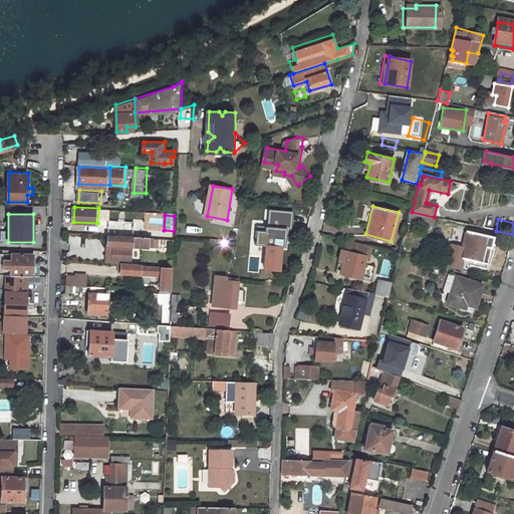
[(107,220),(106,234),(107,234),(143,236),(143,232),(132,232),(132,221),(107,220)]
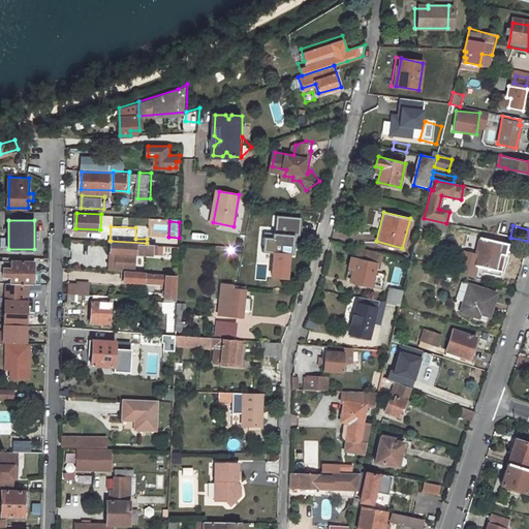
[(479,238),(472,271),(500,277),(507,244),(479,238)]
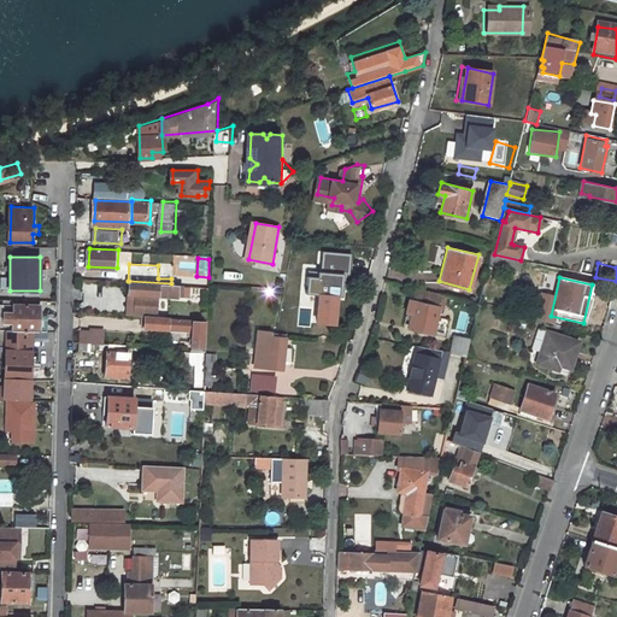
[(147,316),(157,316),(159,294),(181,297),(181,285),(171,283),(129,281),(128,293),(136,293),(135,304),(128,303),(128,315),(147,316)]
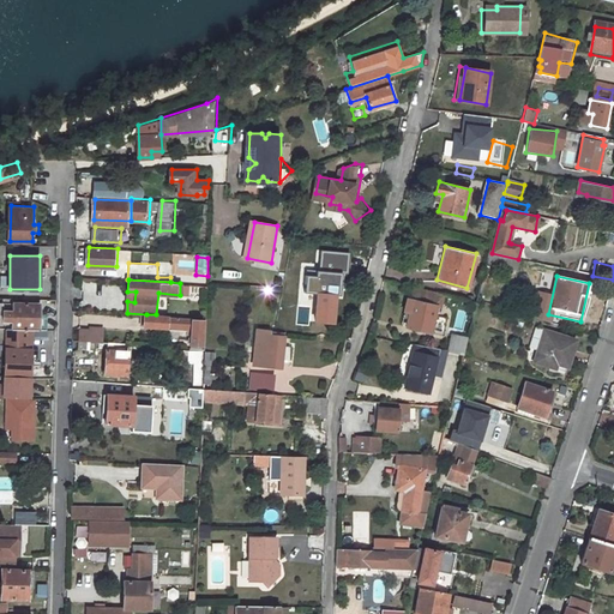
[(120,286),(100,284),(100,283),(84,283),(83,308),(119,309),(120,286)]
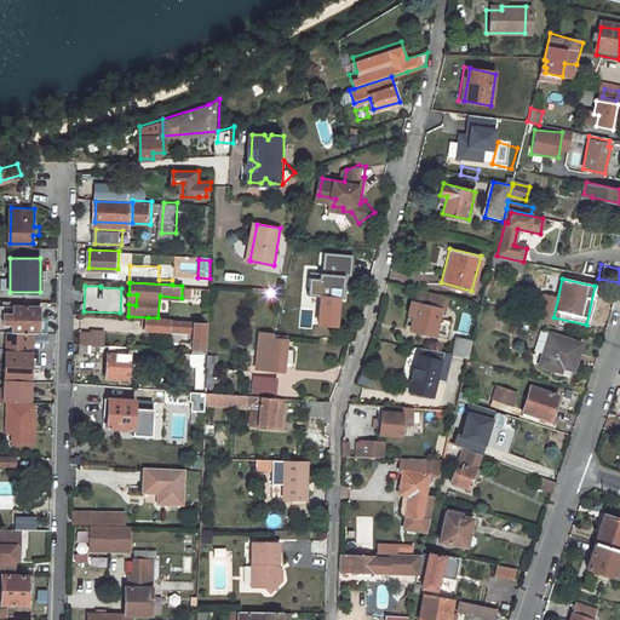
[(313,298),(310,320),(320,320),(320,326),(327,327),(327,321),(337,321),(337,320),(342,320),(344,298),(339,297),(340,288),(311,286),(310,297),(313,298)]
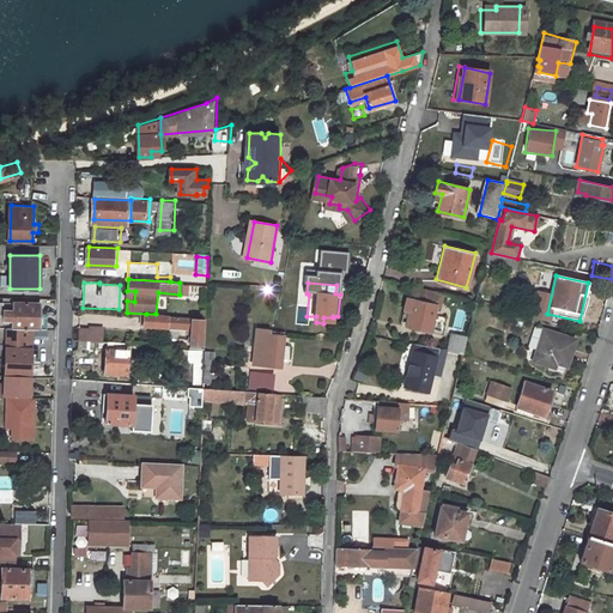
[(437,305),(428,303),(431,291),(413,286),(410,298),(408,297),(406,309),(411,311),(407,326),(431,332),(437,305)]
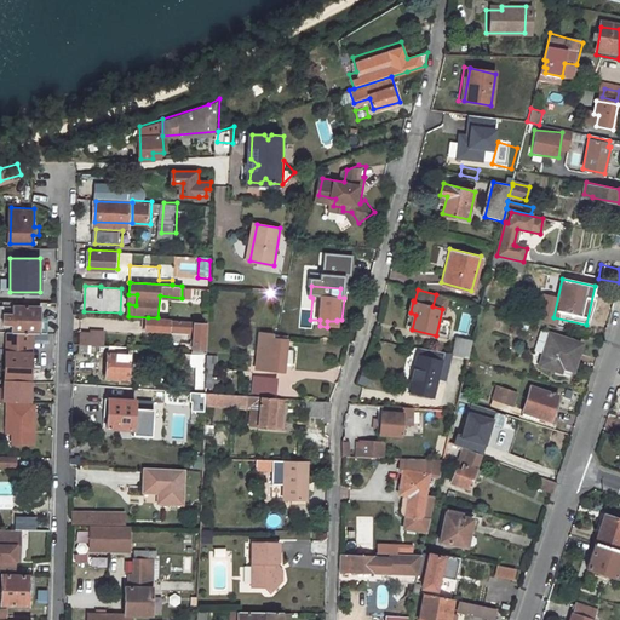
[(464,300),(461,310),(480,315),(482,305),(464,300)]
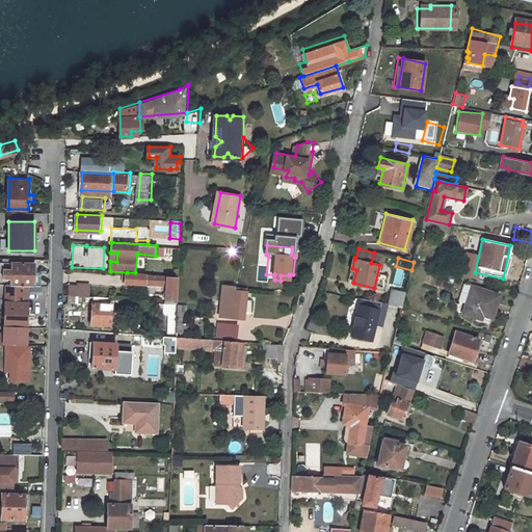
[(27,285),(35,286),(36,274),(35,272),(30,272),(30,263),(7,263),(7,269),(0,269),(0,277),(7,278),(7,285),(27,285)]
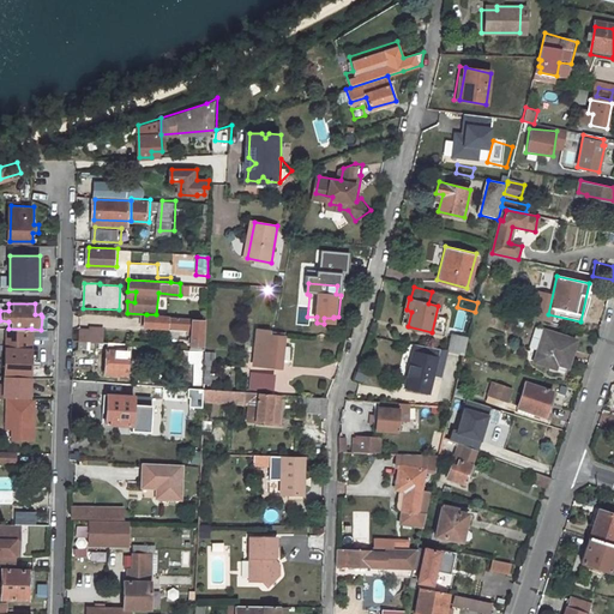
[(192,330),(192,344),(204,344),(205,317),(156,314),(146,314),(145,326),(192,330)]
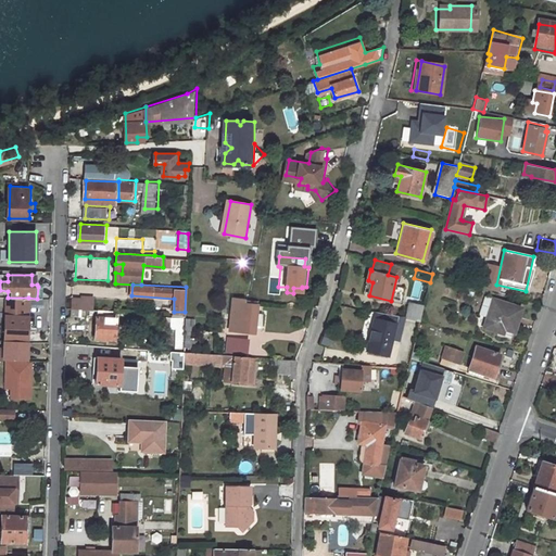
[(87,308),(93,308),(95,295),(83,295),(83,298),(74,297),(74,307),(87,308)]
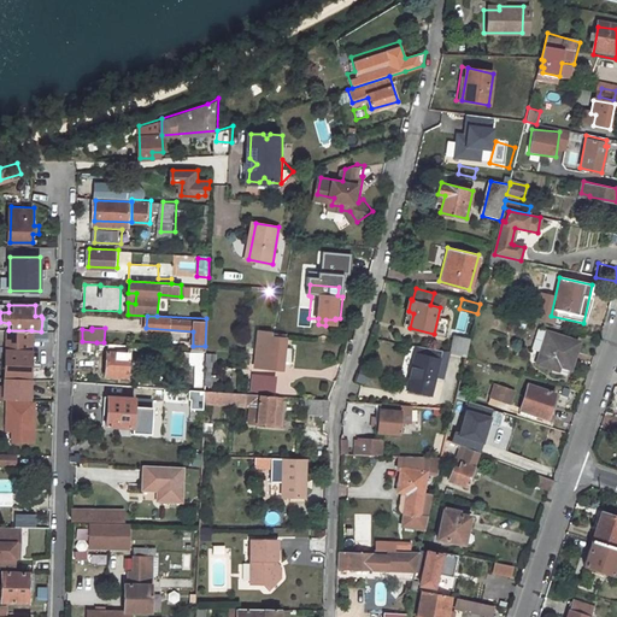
[(263,329),(258,366),(283,370),(285,359),(294,360),(295,346),(286,345),(288,331),(263,329)]
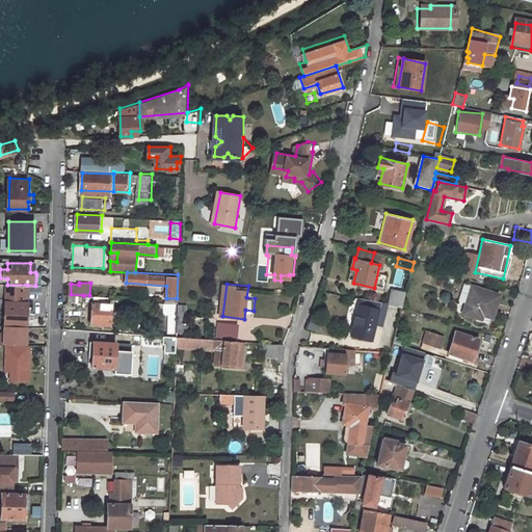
[(467,304),(463,314),(490,323),(499,294),(463,284),(458,301),(467,304)]
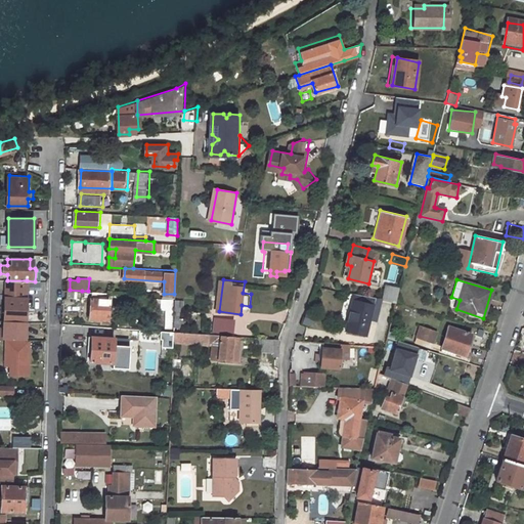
[(0,332),(0,339),(6,340),(26,340),(27,280),(7,280),(3,280),(1,333),(0,332)]
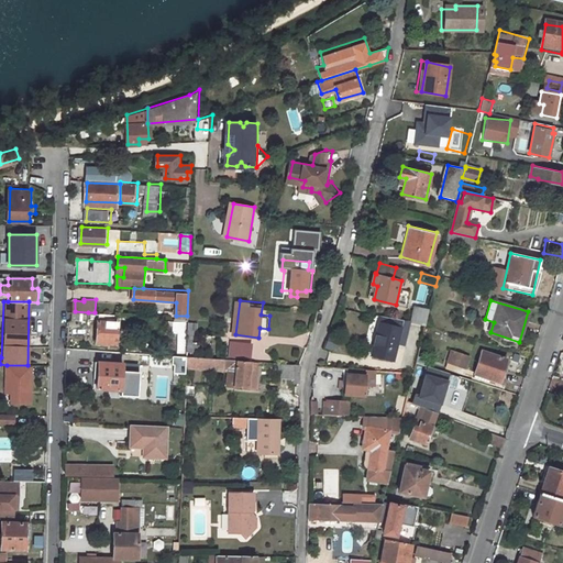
[(415,306),(411,321),(426,323),(429,308),(415,306)]
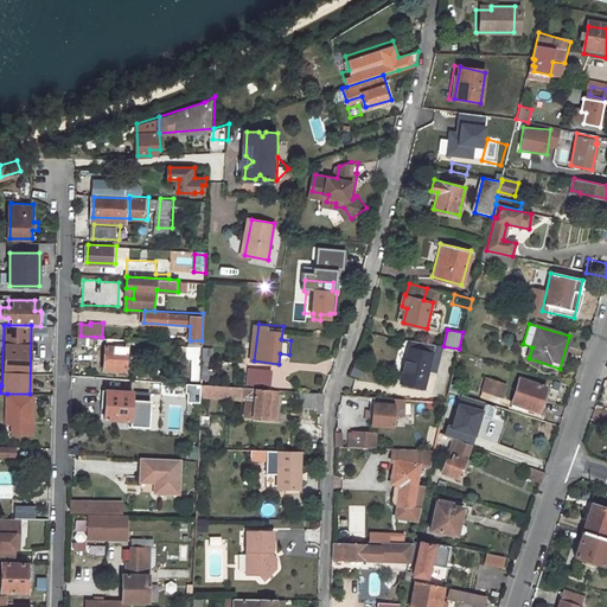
[(108,338),(106,371),(128,371),(129,339),(108,338)]
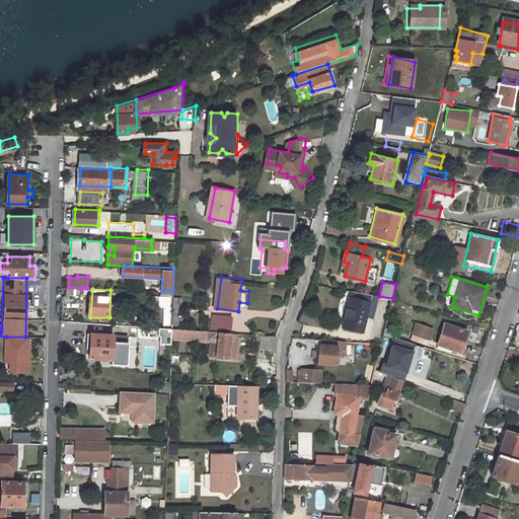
[(351,293),(350,297),(369,302),(371,298),(351,293)]
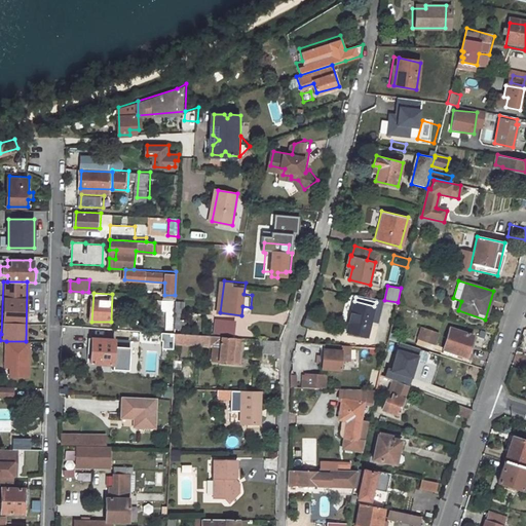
[(177,299),(176,312),(186,312),(186,300),(177,299)]
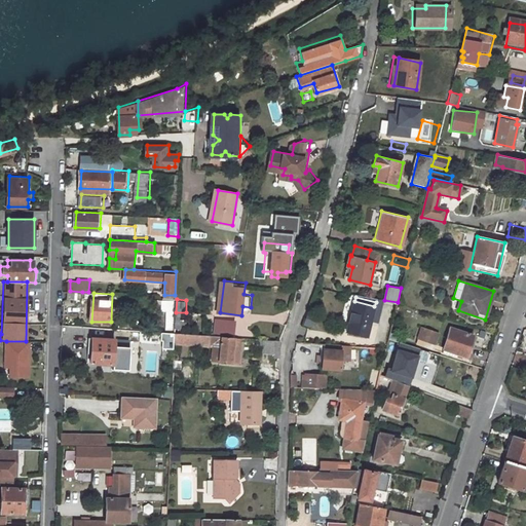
[(354,301),(346,332),(367,337),(374,306),(354,301)]
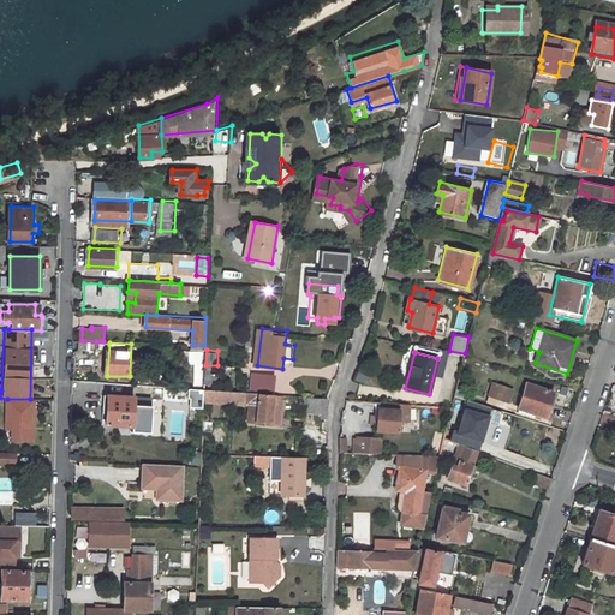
[(482,372),(484,363),(470,358),(467,369),(482,372)]
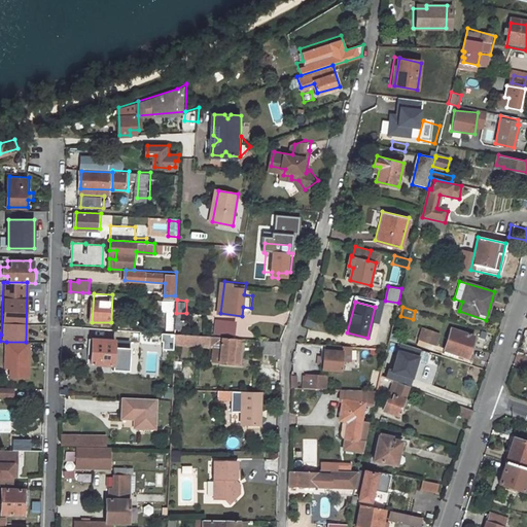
[(176,313),(176,327),(186,328),(187,318),(182,318),(183,313),(176,313)]
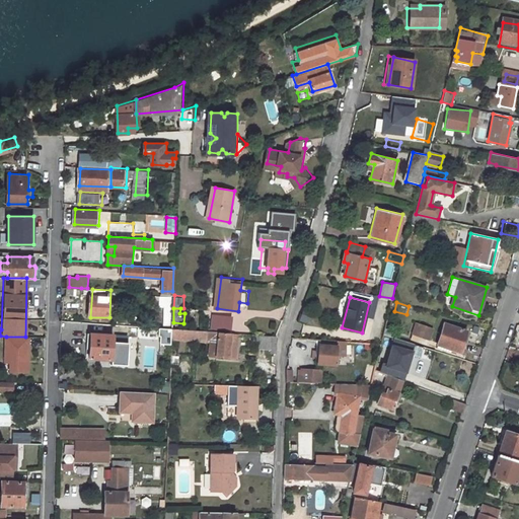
[(219,314),(218,328),(233,330),(235,316),(219,314)]
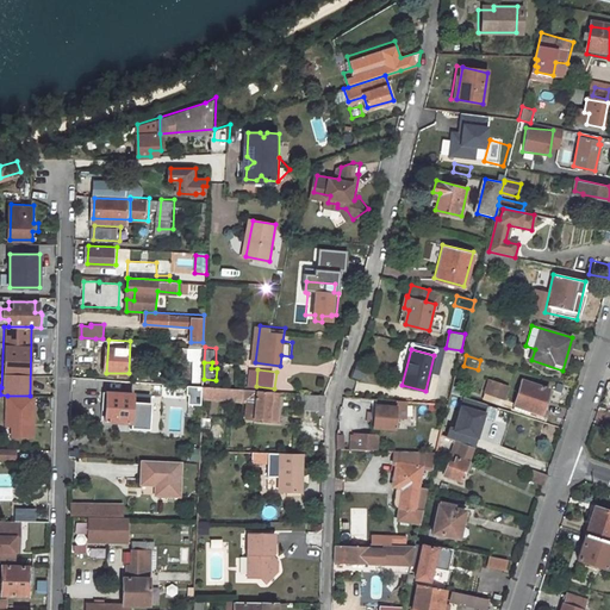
[(490,379),(485,392),(504,398),(509,386),(490,379)]
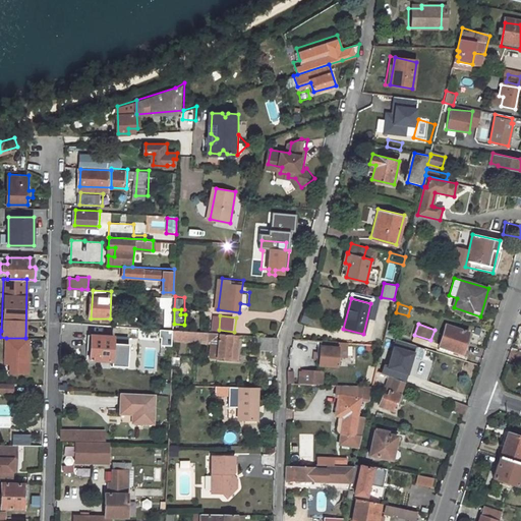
[(447,325),(440,345),(462,353),(469,333),(447,325)]
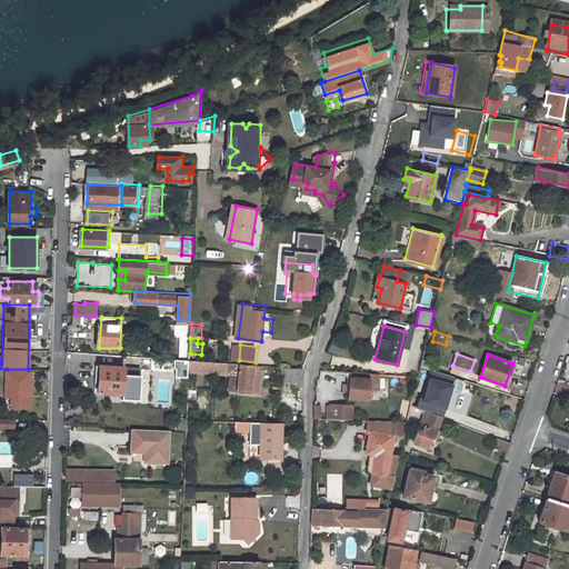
[(240,370),(238,390),(259,392),(261,369),(255,369),(255,365),(189,359),(189,371),(229,375),(229,369),(240,370)]
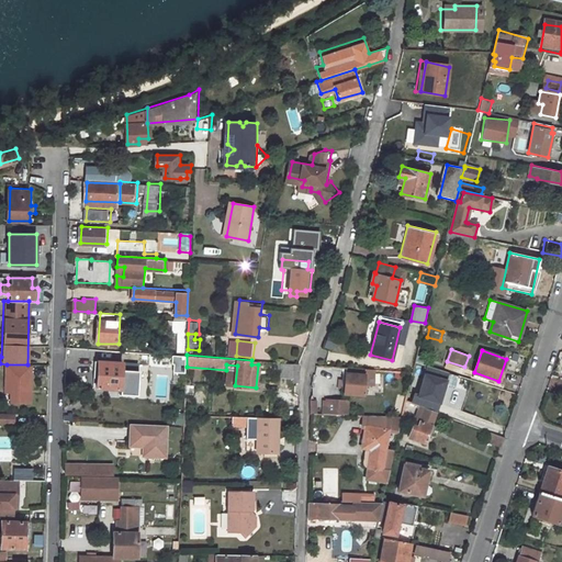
[(100,359),(98,386),(122,388),(123,360),(100,359)]
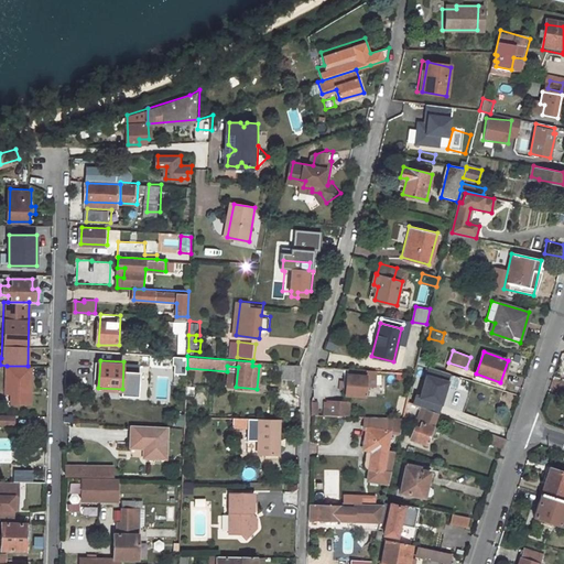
[(466,368),(448,362),(446,368),(464,373),(466,368)]
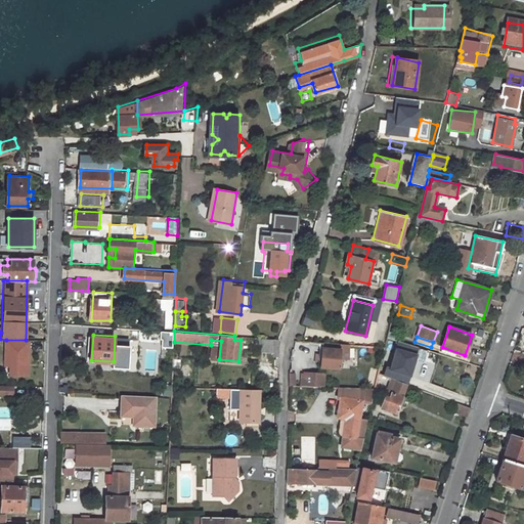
[(261,338),(260,352),(273,353),(273,339),(261,338)]
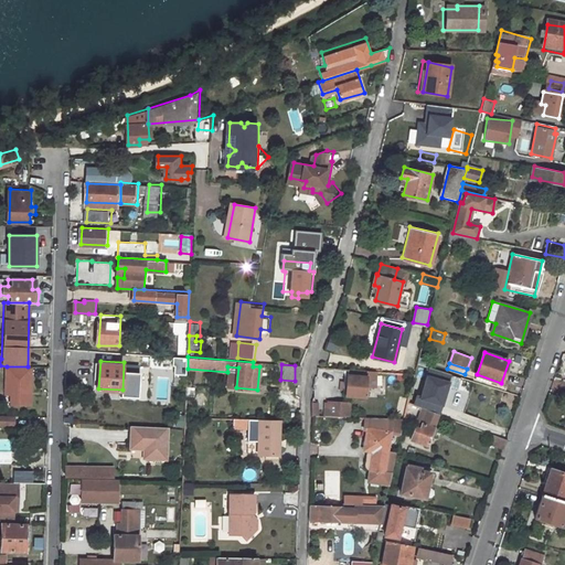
[(28,366),(7,366),(7,394),(12,394),(12,404),(32,404),(32,366),(28,366)]
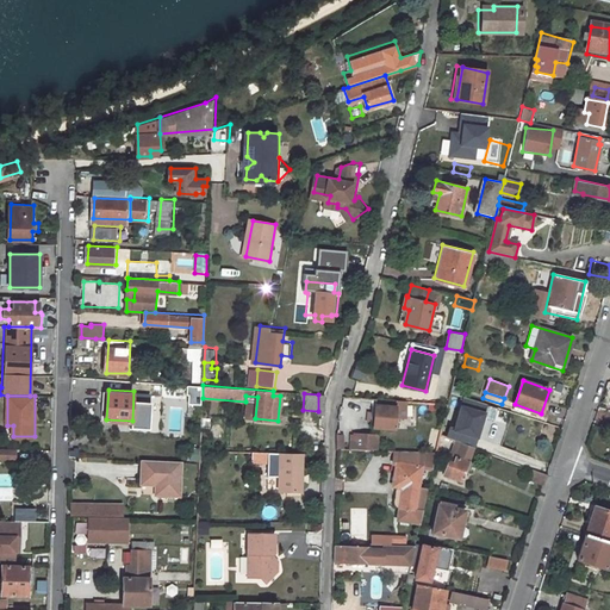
[(375,399),(374,427),(396,428),(397,412),(397,400),(375,399)]
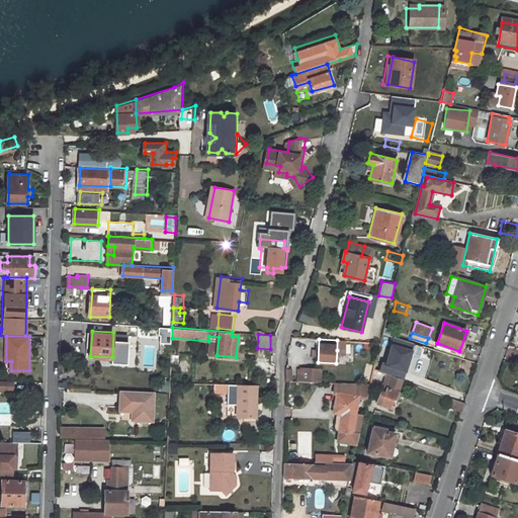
[(286,368),(286,380),(294,380),(294,369),(286,368)]
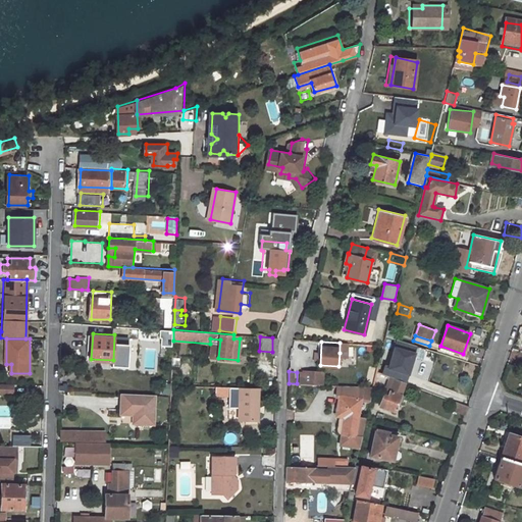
[(307,371),(306,384),(317,384),(317,372),(307,371)]
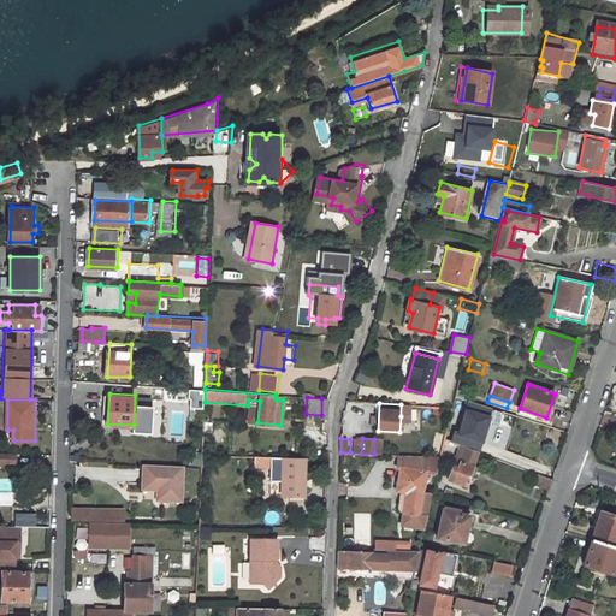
[(454,458),(446,478),(467,484),(471,472),(475,473),(478,467),(473,465),(478,451),(457,443),(452,458),(454,458)]
